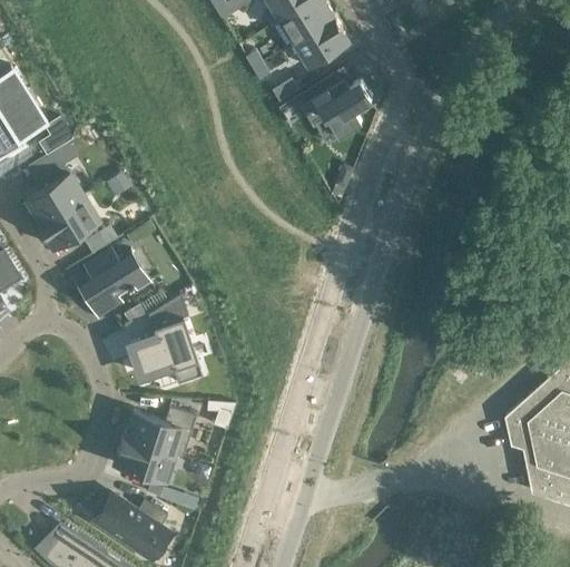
[(222,0),(208,0),(215,9),(225,3),(222,0)]
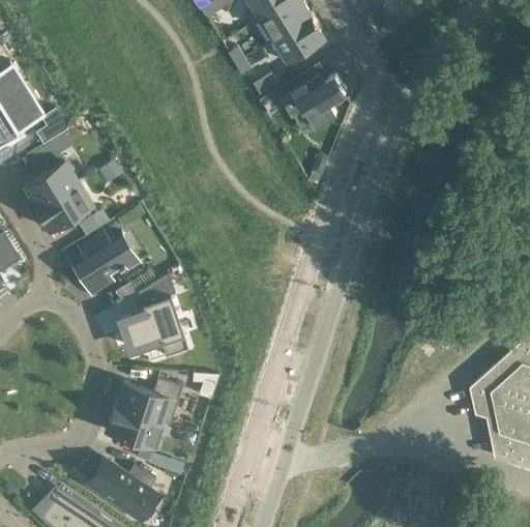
[(251,0),(262,18),(290,0),(251,0)]
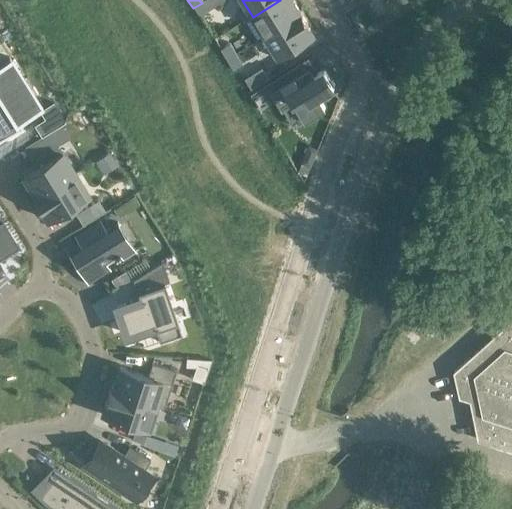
[(280,0),(253,17),(266,37),(301,16),(290,0),(280,0)]
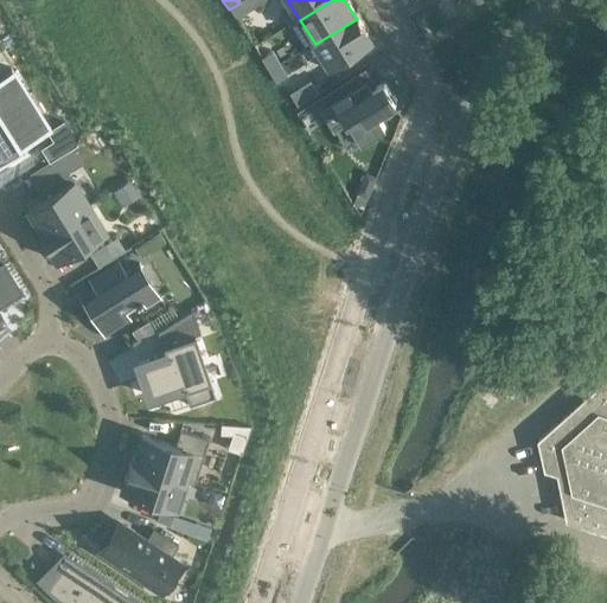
[(460,18),(472,11),(466,0),(453,7),(460,18)]
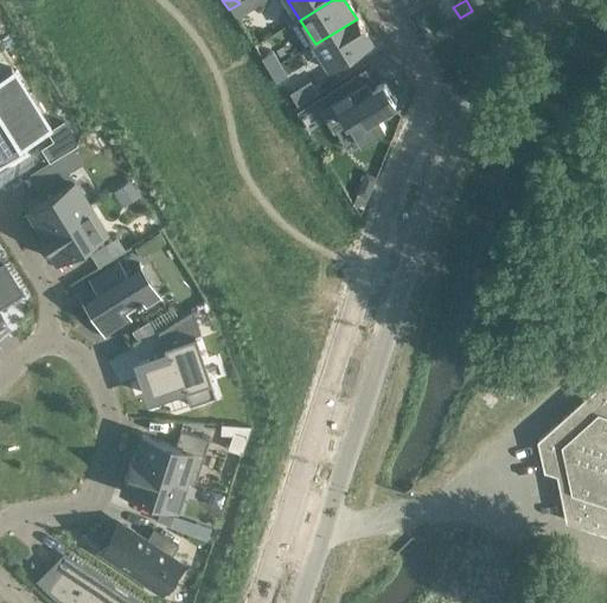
[(484,2),(481,0),(465,0),(466,0),(472,11),(484,2)]
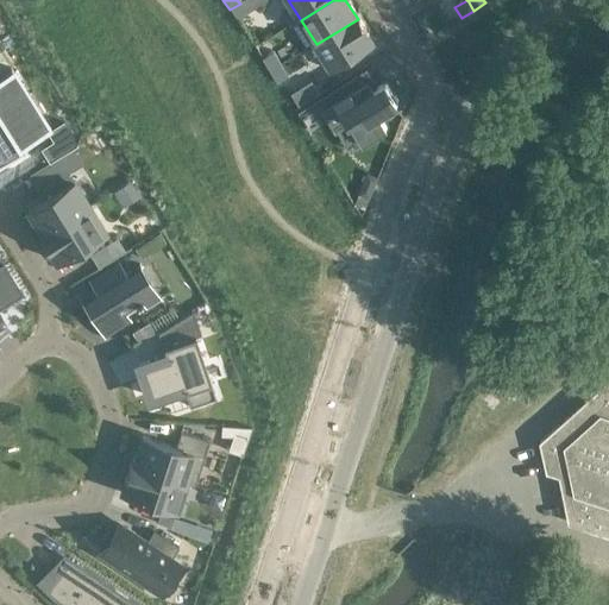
[(248,16),(240,4),(230,10),(237,21),(248,16)]
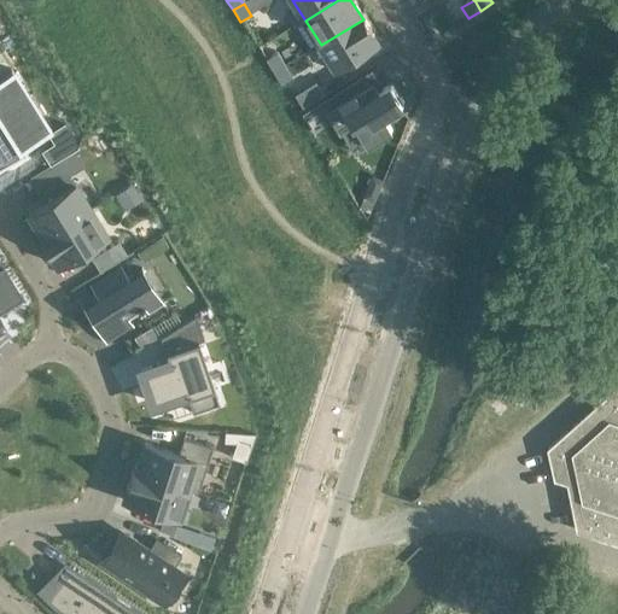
[(363,19),(321,45),(337,70),(379,45),(363,19)]
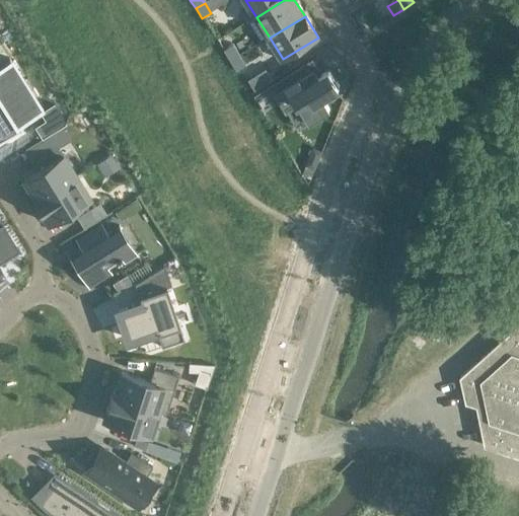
[(229,63),(238,58),(232,47),(223,53),(229,63)]
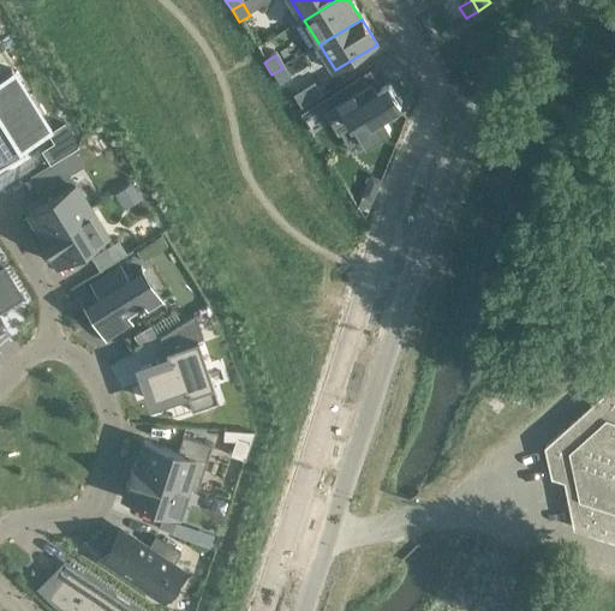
[(282,69),(272,75),(280,87),(290,81),(282,69)]
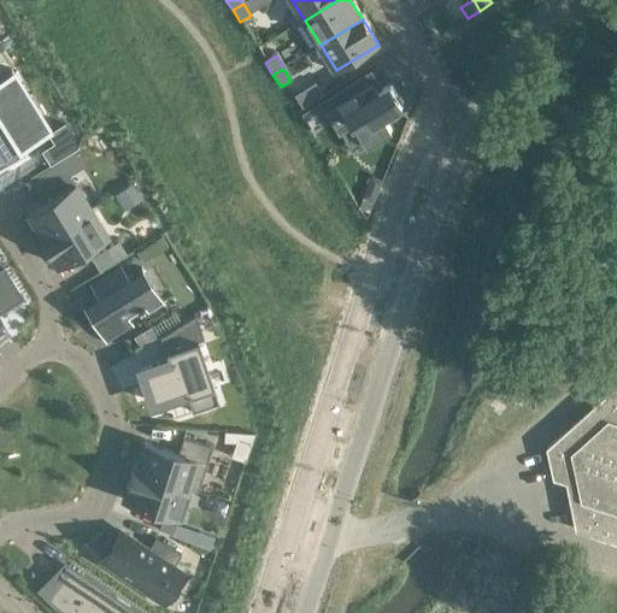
[(0,163),(23,149),(21,146),(47,129),(12,72),(0,80),(0,163)]
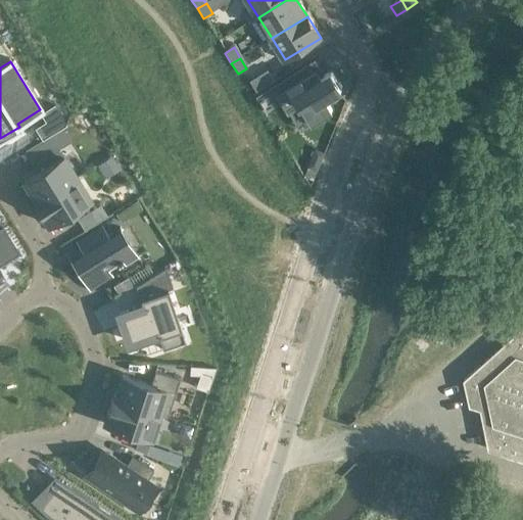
[(322,74),(315,63),(274,88),(289,112),(300,105),(313,125),(332,113),(324,100),(342,89),(332,73),(321,80),(319,76),(322,74)]
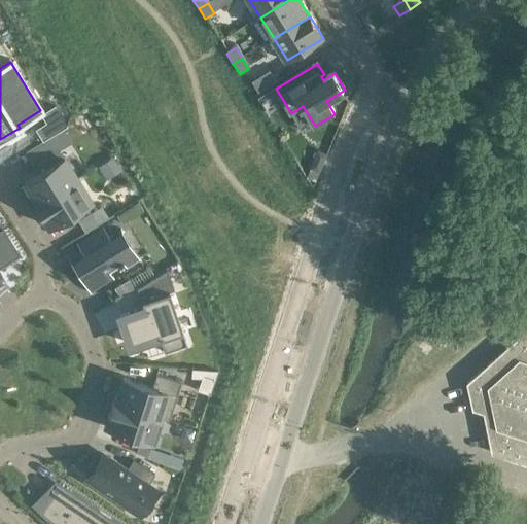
[(45,124),(35,131),(42,142),(66,128),(54,108),(40,116),(45,124)]
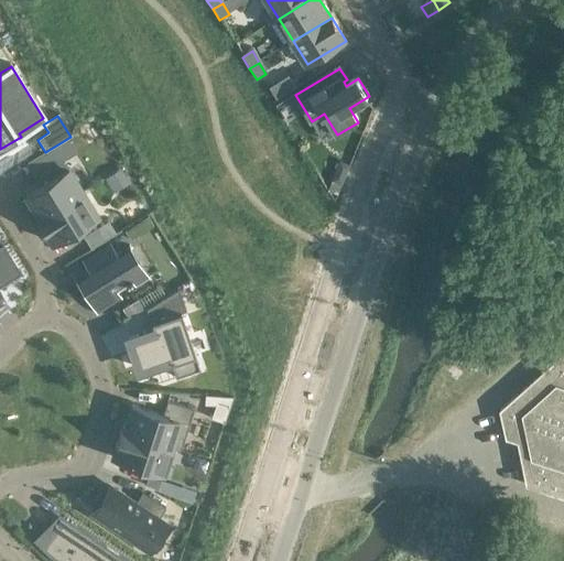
[(39,219),(40,220),(82,194),(67,170),(25,196),(39,219)]
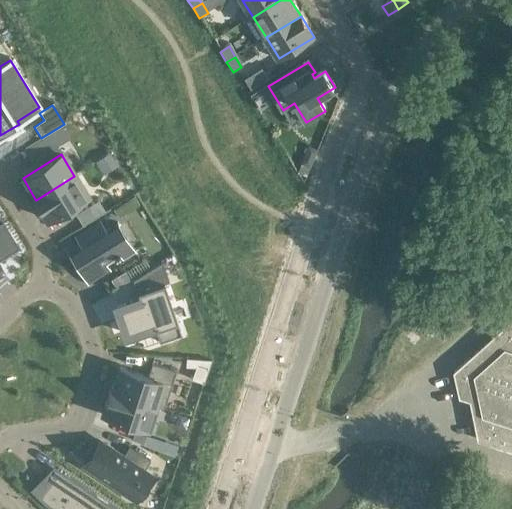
[(35,199),(33,200),(47,222),(88,197),(74,176),(36,200),(35,199)]
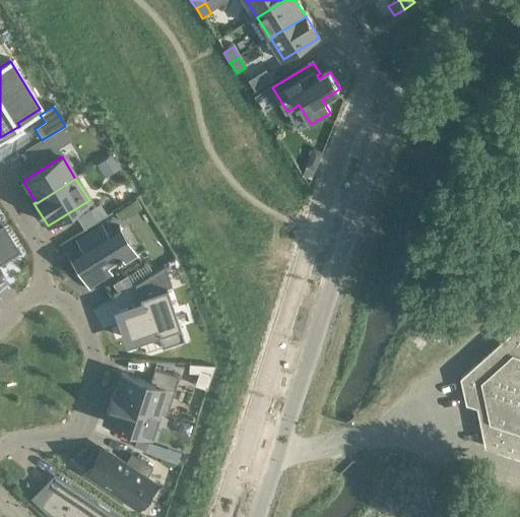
[(135,200),(116,213),(121,221),(140,208),(136,201),(135,200)]
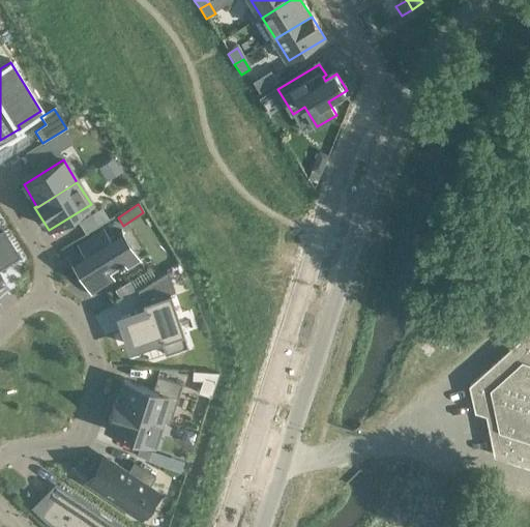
[(96,212),(79,223),(86,233),(102,223),(96,212)]
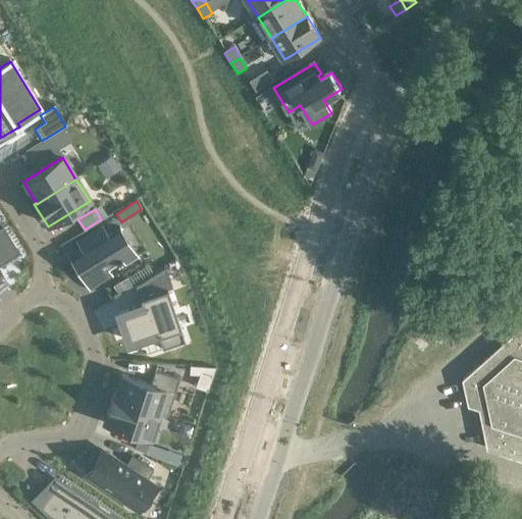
[(0,266),(17,256),(19,254),(18,252),(15,254),(0,228),(0,266)]
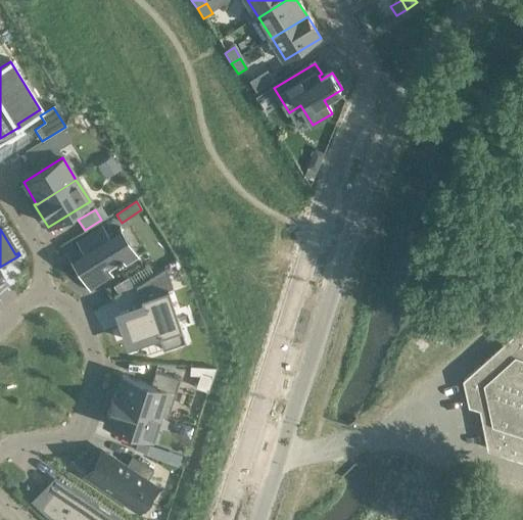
[(99,229),(76,243),(77,244),(80,242),(86,251),(69,262),(70,263),(72,262),(90,290),(88,291),(89,293),(111,279),(110,278),(109,278),(104,270),(132,252),(120,232),(121,232),(120,230),(101,241),(96,232),(99,230),(99,229)]
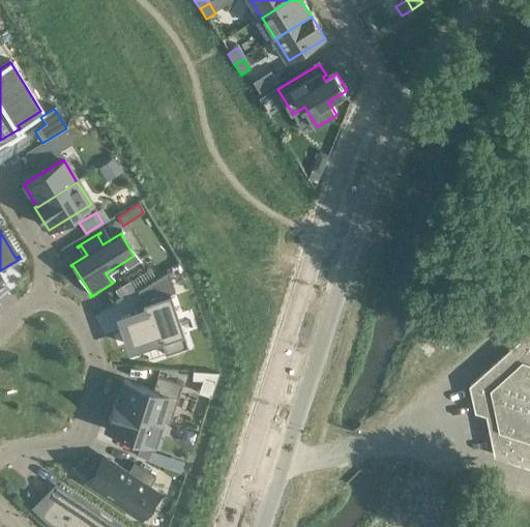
[(144,312),(120,320),(130,348),(158,339),(165,357),(187,349),(170,296),(175,294),(168,272),(138,292),(144,312)]
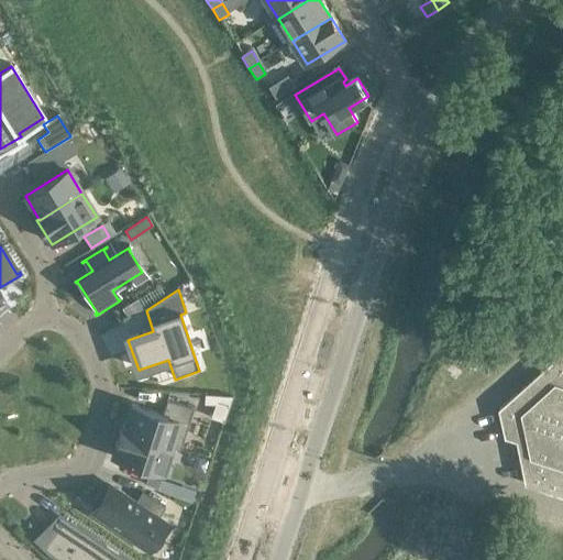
[(562,354),(499,412),(506,440),(518,445),(529,448),(531,459),(522,468),(527,487),(562,498),(562,354)]
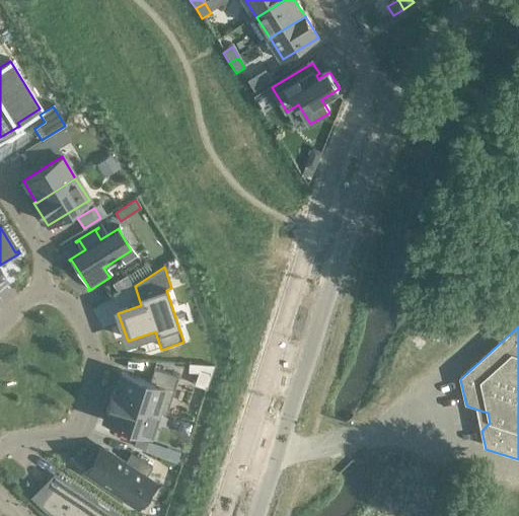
[(190,366),(189,372),(200,373),(196,385),(206,389),(213,367),(190,366)]
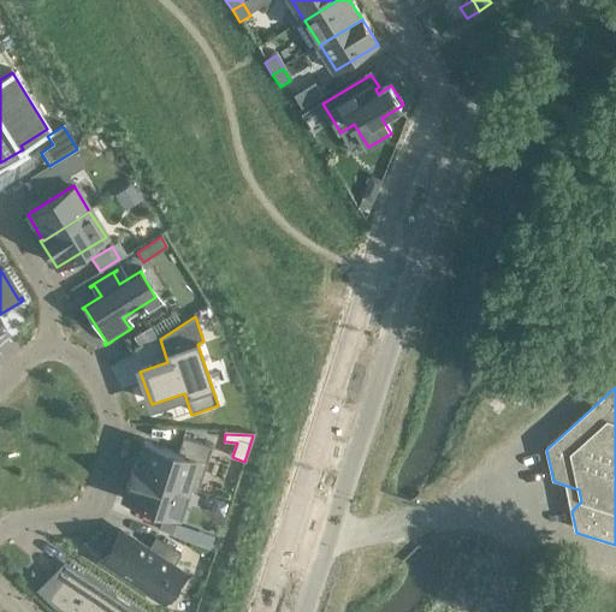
[(143,444),(135,471),(134,473),(187,489),(195,461),(143,444)]
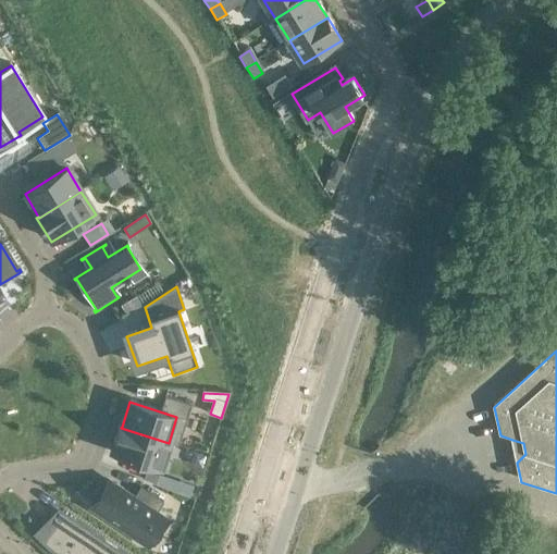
[(119,426),(110,453),(160,468),(169,443),(121,428),(122,427),(119,426)]
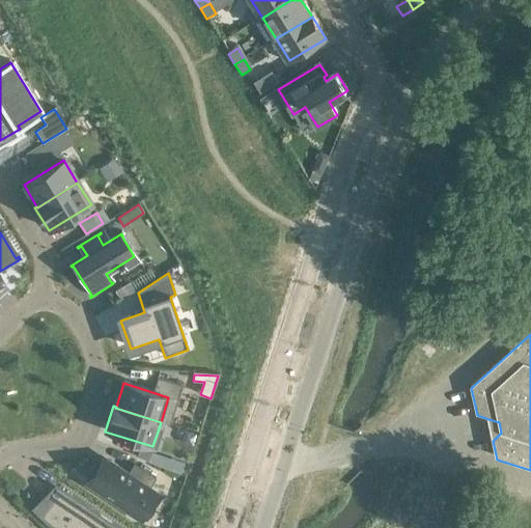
[(139,449),(136,457),(147,463),(151,453),(139,449)]
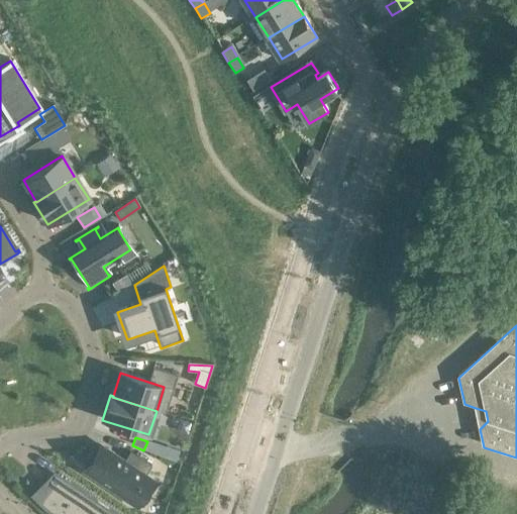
[(123,464),(101,448),(85,472),(128,502),(151,468),(130,453),(123,464)]
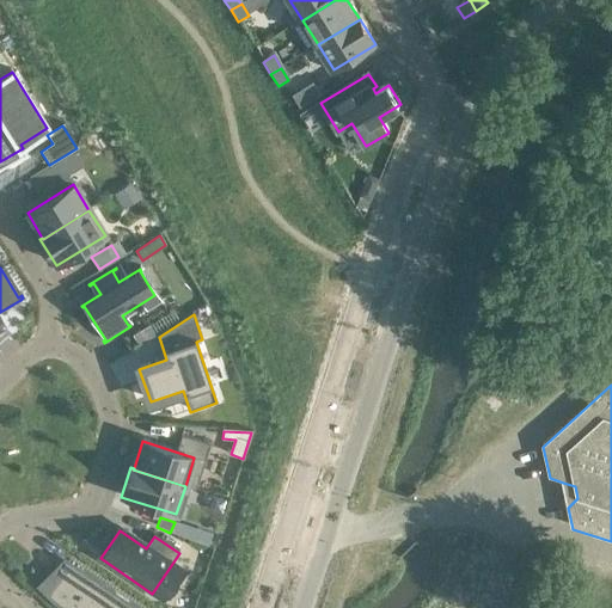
[(130,607),(67,565),(54,584),(48,581),(40,588),(54,602),(61,607),(130,607)]
